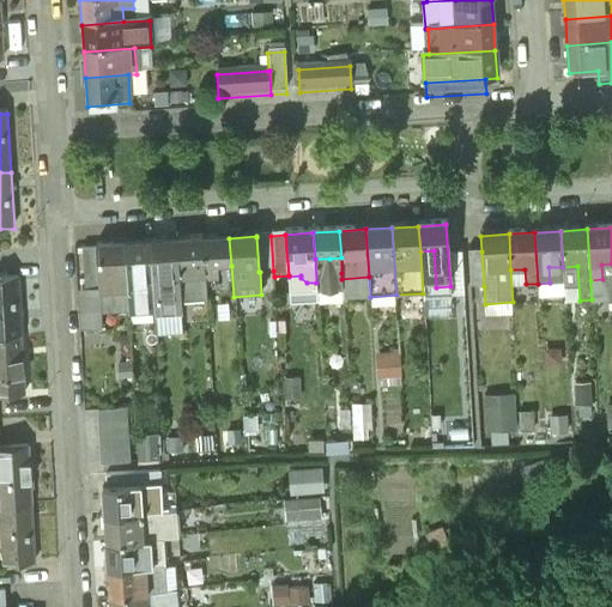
[(271,236),(256,237),(259,272),(260,272),(273,271),(271,236)]
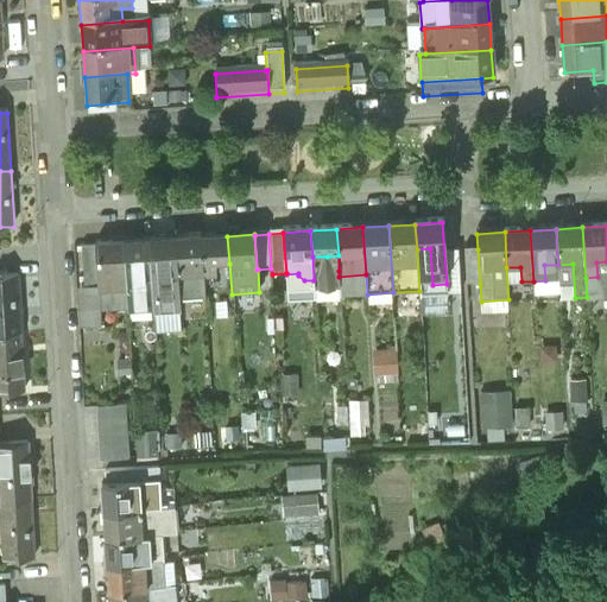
[(227,236),(201,239),(204,280),(216,280),(215,265),(229,264),(227,236)]
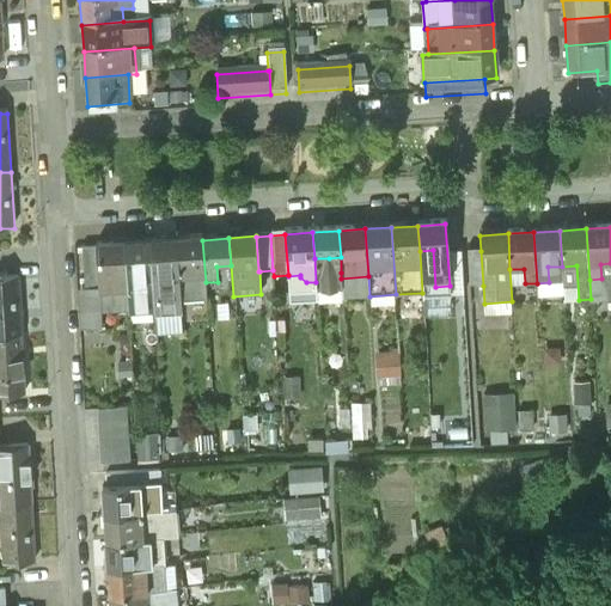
[(202,240),(176,242),(178,269),(193,268),(194,283),(206,282),(202,240)]
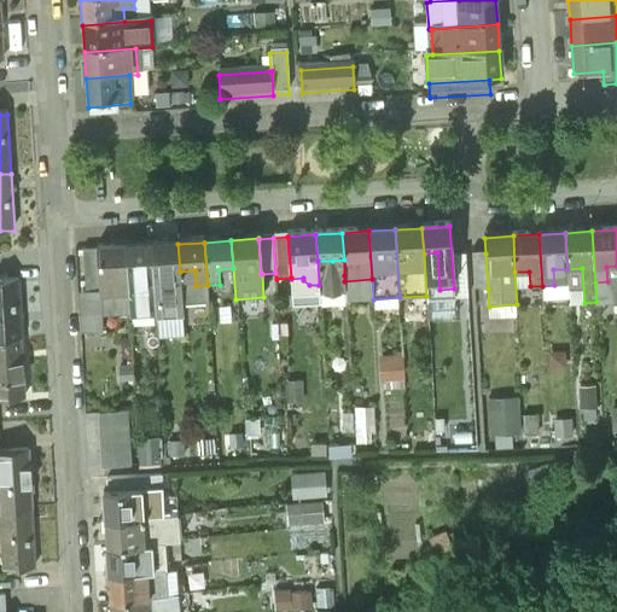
[(178,244),(151,246),(155,289),(156,289),(157,319),(182,318),(180,272),(178,244)]
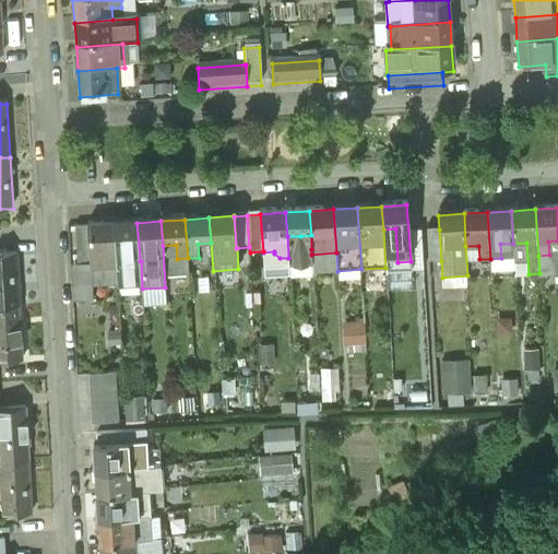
[(137,223),(113,224),(115,249),(116,263),(140,261),(137,223)]
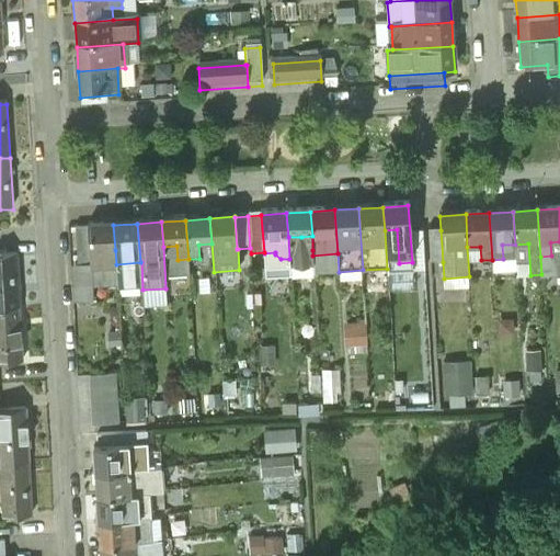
[(113,225),(88,227),(88,229),(91,268),(91,275),(103,275),(102,251),(115,250),(113,225)]
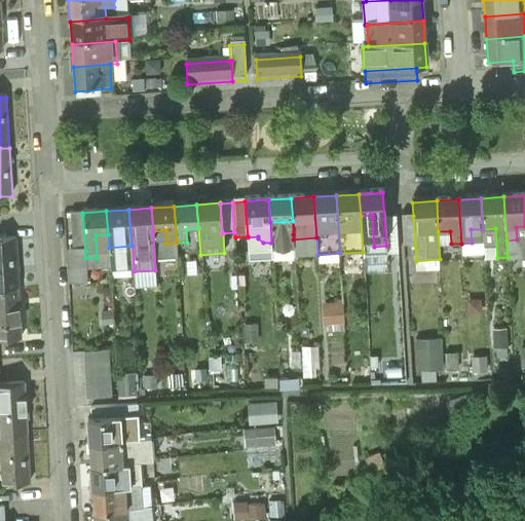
[(82,215),(70,215),(73,252),(85,251),(82,215)]
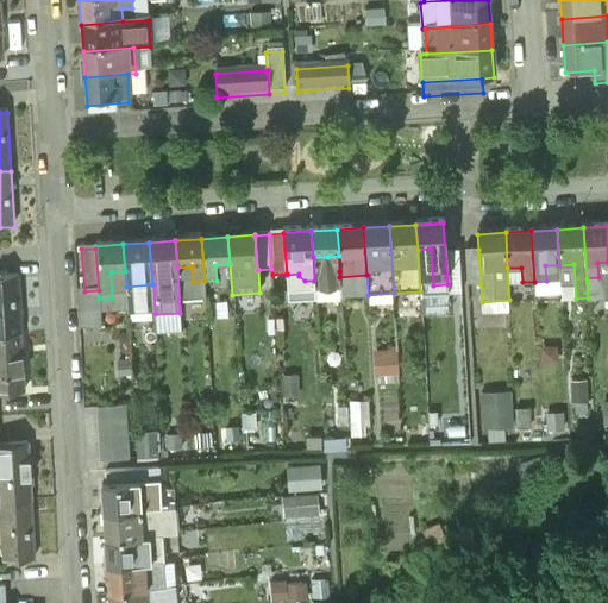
[(478,250),(465,251),(467,286),(481,284),(478,250)]
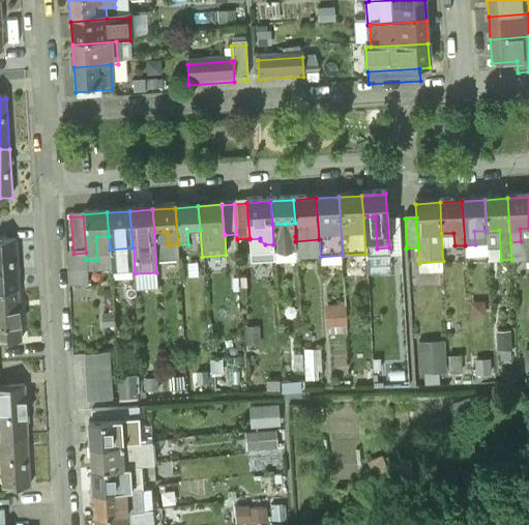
[(295,223),(285,224),(285,236),(295,236),(295,223)]
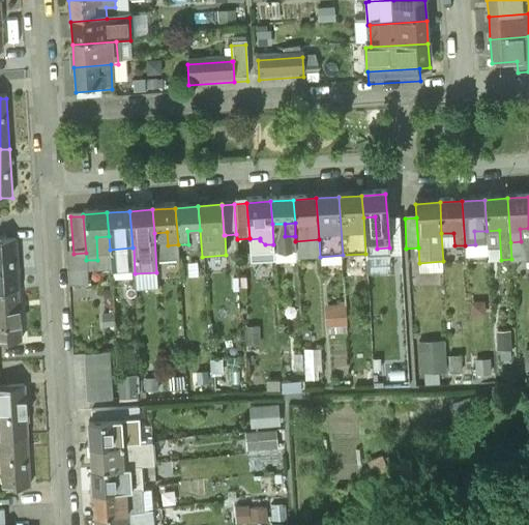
[(16,244),(0,245),(0,293),(19,292),(16,244)]
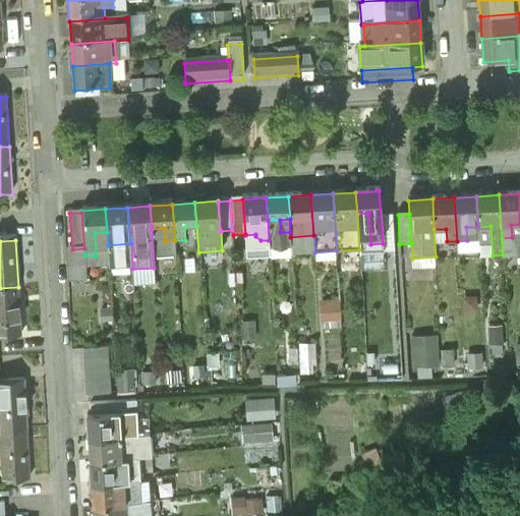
[(0,288),(0,337),(22,336),(18,287),(0,288)]
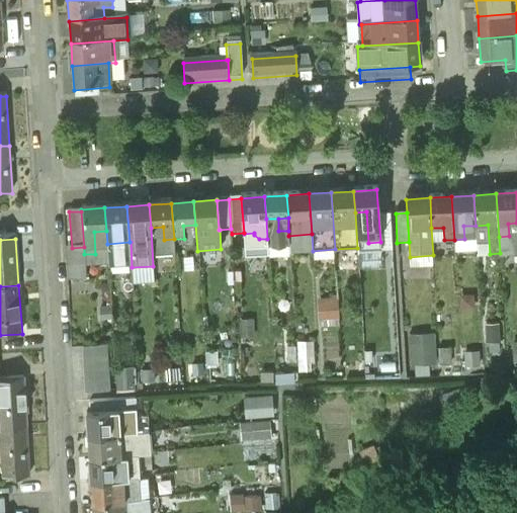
[(321,319),(342,318),(341,297),(320,298),(321,319)]
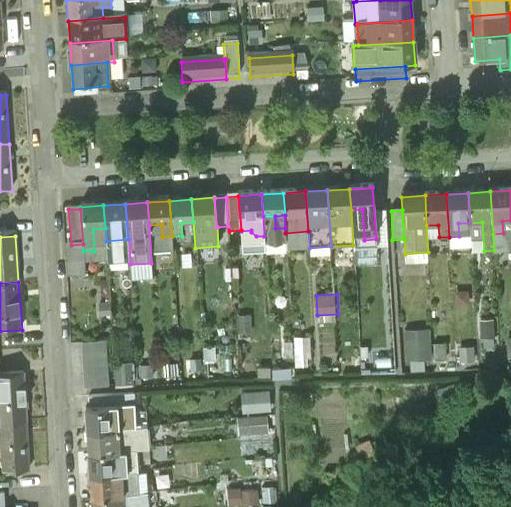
[(434,360),(433,326),(407,327),(408,361),(434,360)]
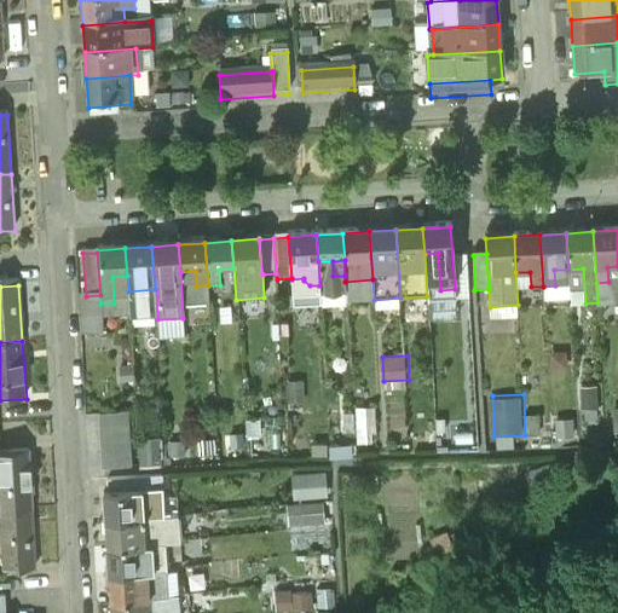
[(347,409),(346,438),(376,439),(377,410),(347,409)]
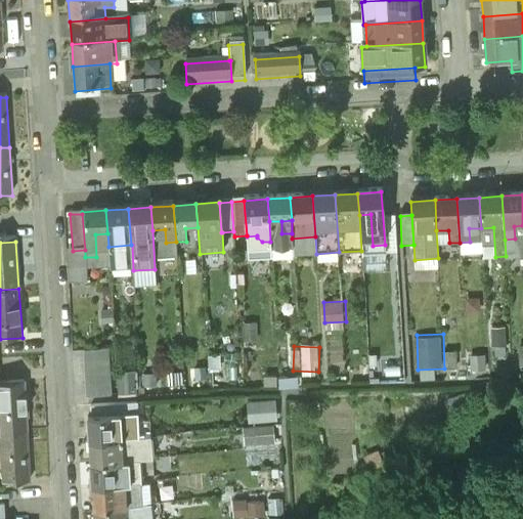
[(107,352),(84,354),(87,400),(111,398),(107,352)]
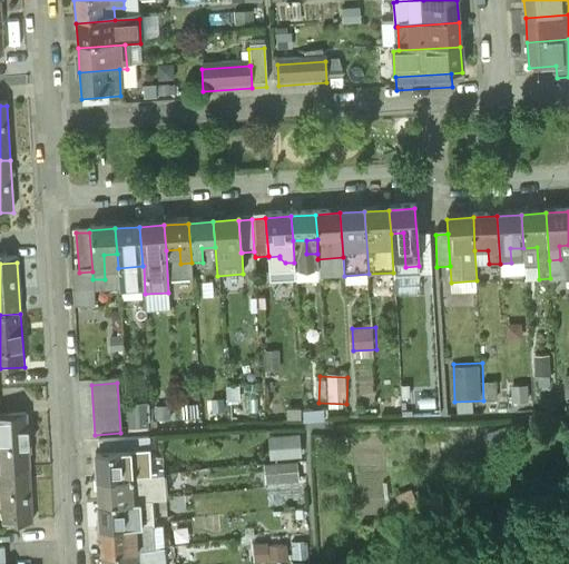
[(129,407),(130,432),(151,432),(150,406),(129,407)]
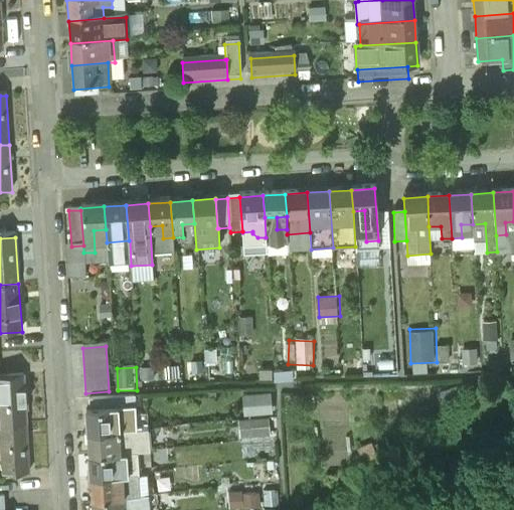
[(24,377),(0,378),(0,425),(0,427),(28,426),(24,377)]
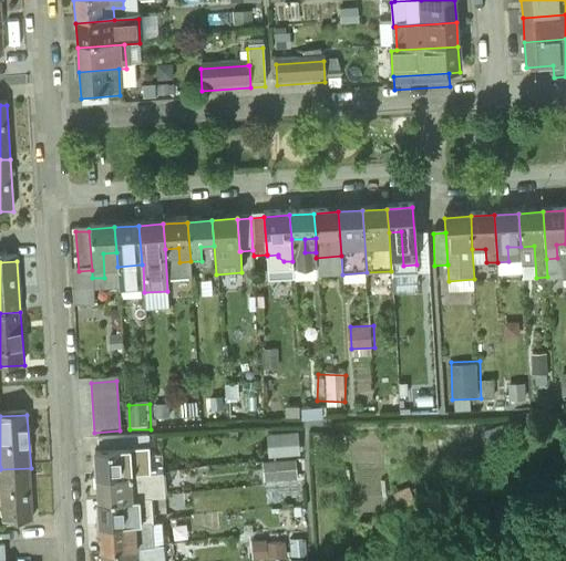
[(271,458),(302,457),(301,433),(270,435),(271,458)]
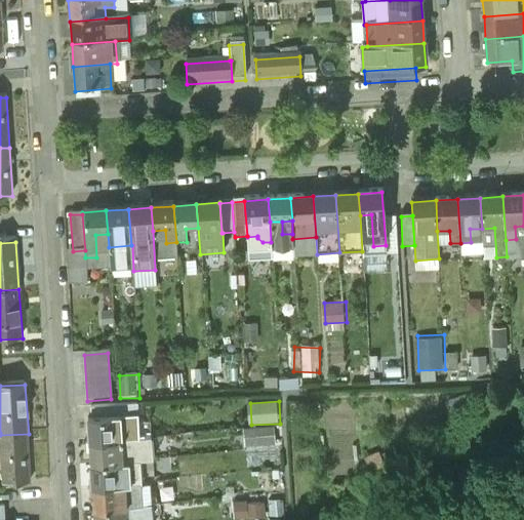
[(126,417),(89,421),(91,445),(116,443),(115,430),(126,429),(126,417)]
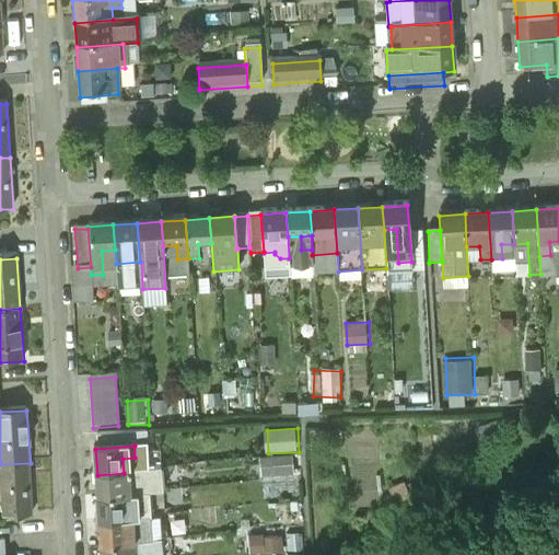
[(298,455),(263,458),(264,478),(300,476),(298,455)]
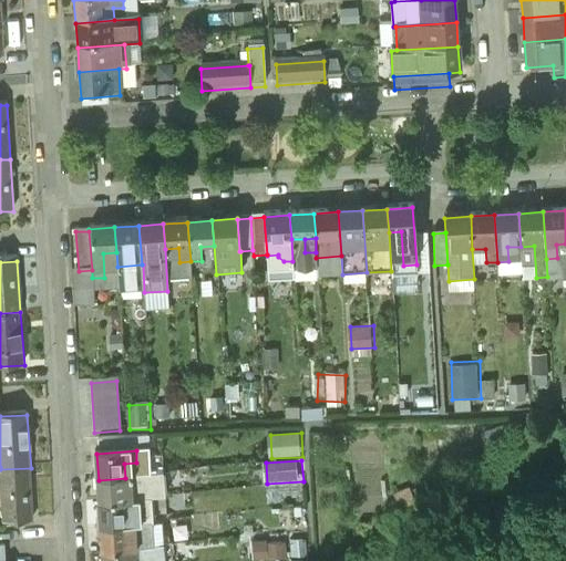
[(157,467),(144,468),(145,477),(158,476),(157,467)]
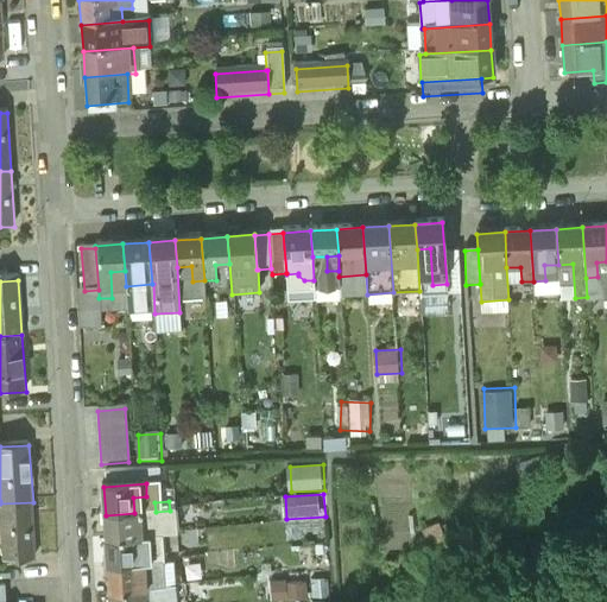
[(33,502),(0,504),(4,561),(37,558),(33,502)]
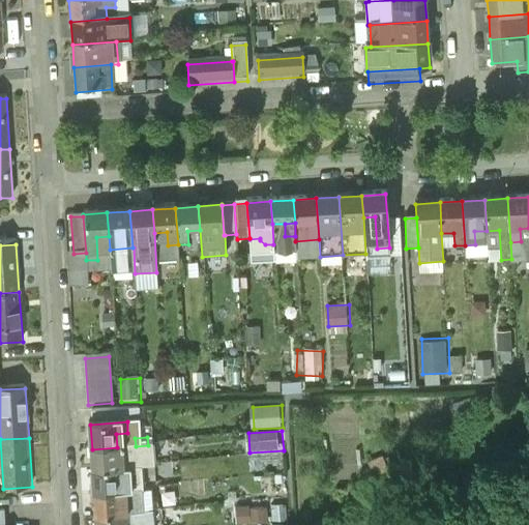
[(117,447),(92,449),(93,472),(130,470),(138,469),(149,468),(156,467),(154,444),(148,445),(136,446),(129,446),(117,447)]
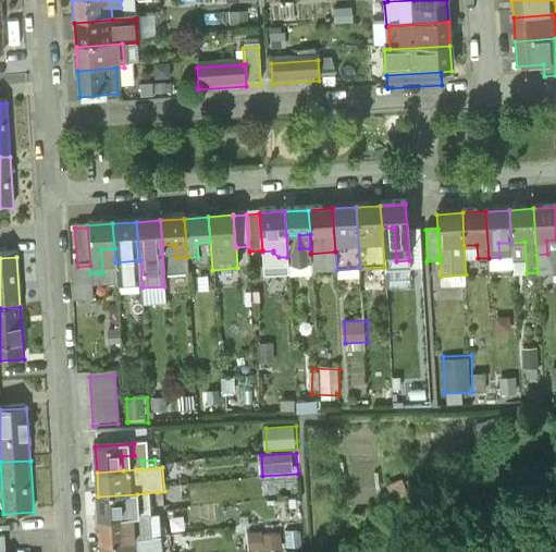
[(157,492),(145,493),(146,503),(158,501),(157,492)]
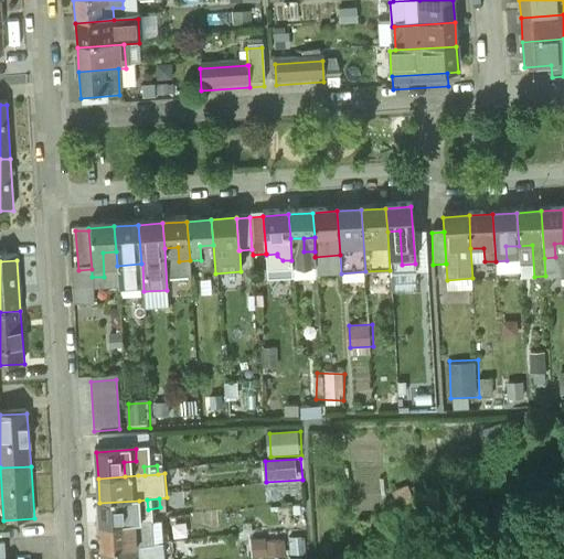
[(139,501),(99,503),(102,527),(128,525),(127,512),(140,512),(139,501)]
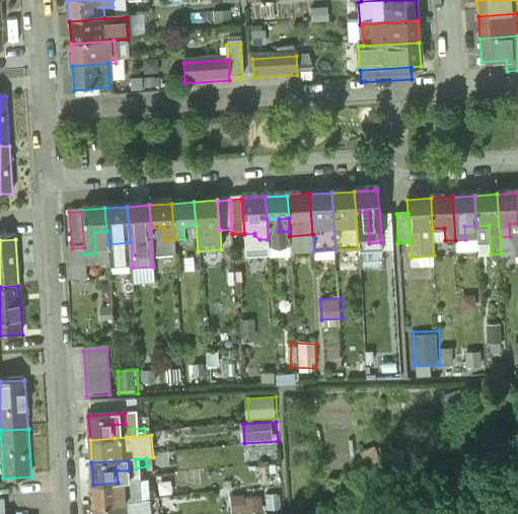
[(118,483),(93,485),(94,507),(131,505),(131,495),(119,495),(118,483)]
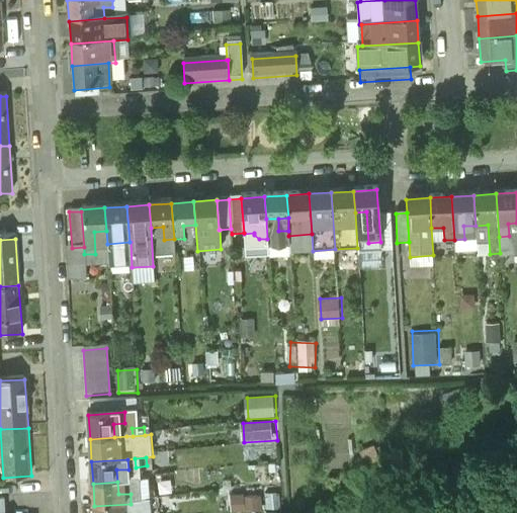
[(233,512),(282,509),(281,485),(232,487),(233,512)]
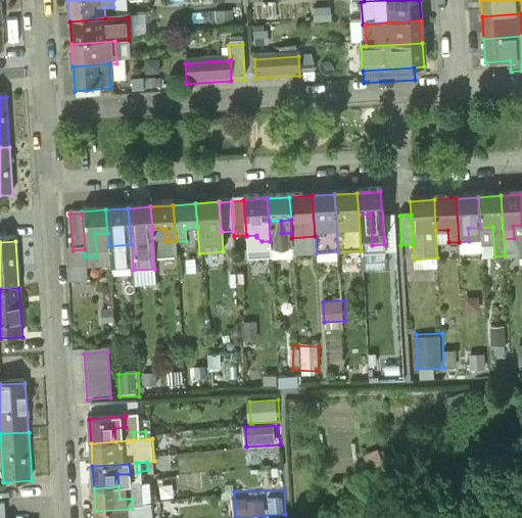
[(132,509),(95,511),(96,517),(141,517),(141,516),(133,517),(132,509)]
